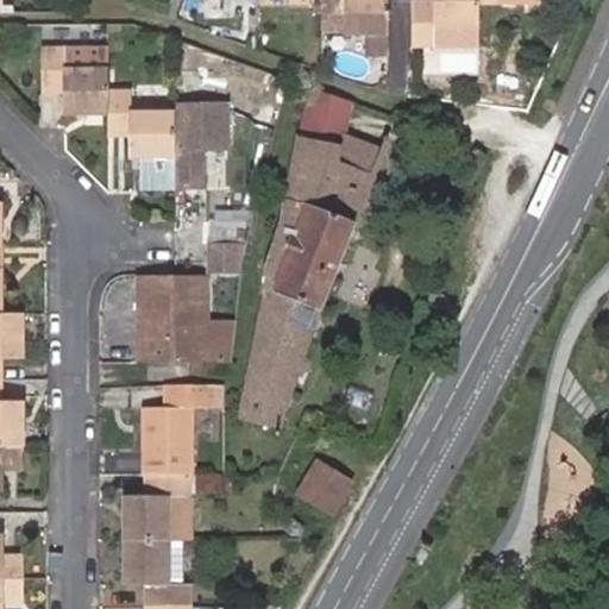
[(321,0),(322,24),(345,24),(346,45),(366,45),(368,66),(389,66),(388,0),(321,0)]
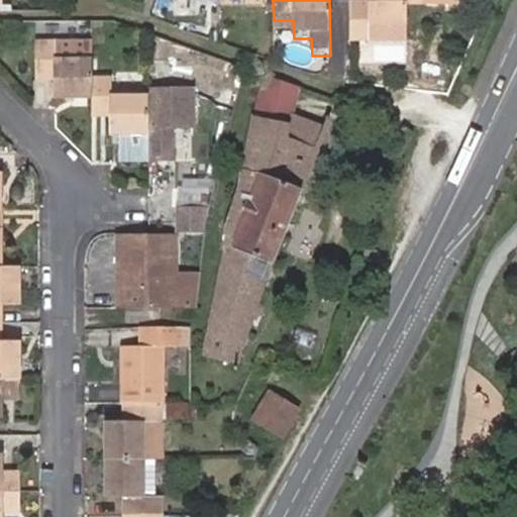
[(350,9),(351,48),(372,47),(371,30),(408,29),(407,10),(427,10),(427,0),(370,0),(370,9),(350,9)]
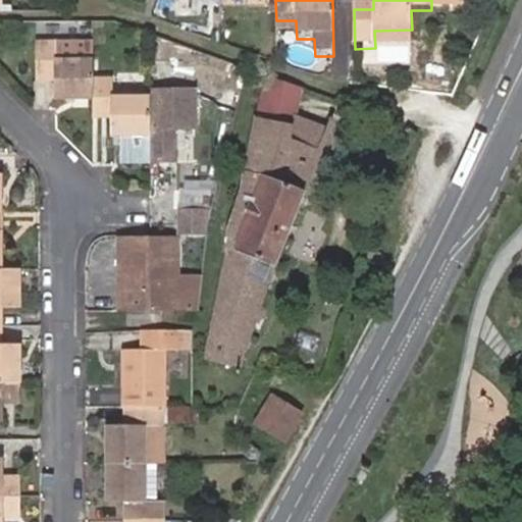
[(90,77),(90,57),(86,39),(33,39),(33,76),(51,76),(51,97),(90,96),(90,77)]
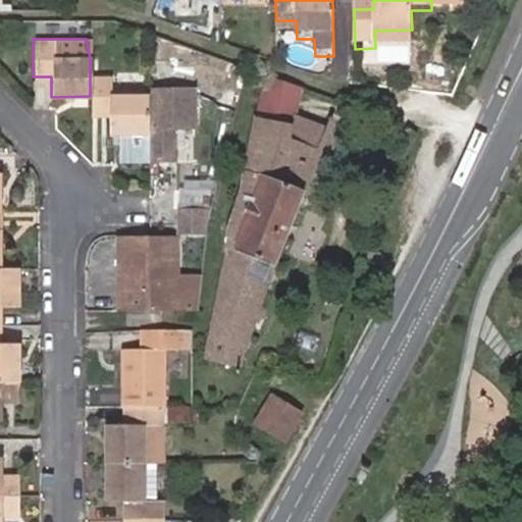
[(166,48),(152,47),(151,65),(167,66),(166,48)]
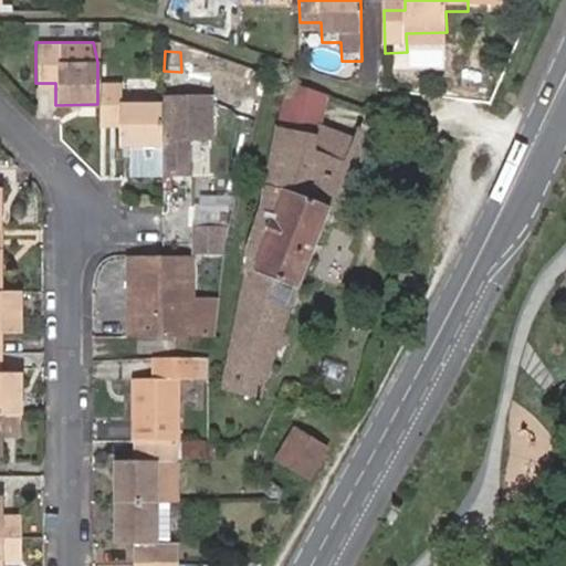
[(219,392),(243,396),(243,395),(259,396),(347,164),(316,152),(320,126),(325,95),(289,83),(280,126),(261,208),(244,258),(219,392)]
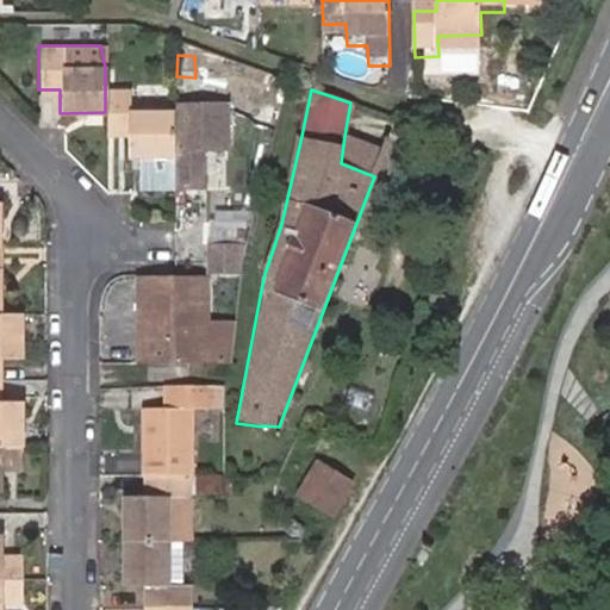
[(170,159),(172,112),(128,112),(128,91),(105,91),(105,112),(105,136),(128,136),(128,159),(170,159)]
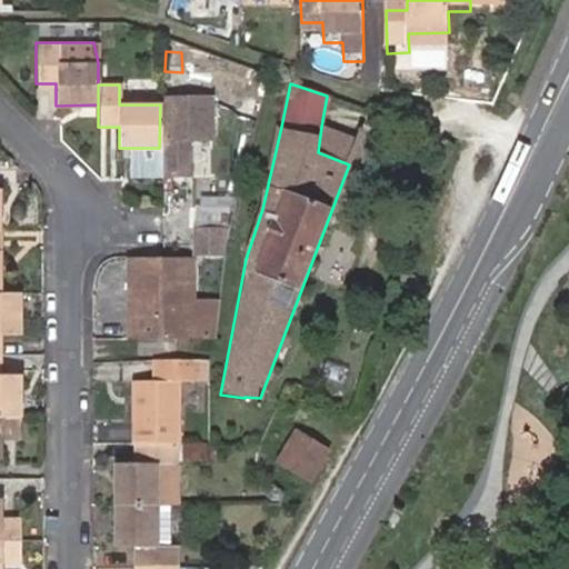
[(160,179),(187,179),(187,135),(208,135),(208,90),(159,90),(160,105),(159,148),(160,179)]
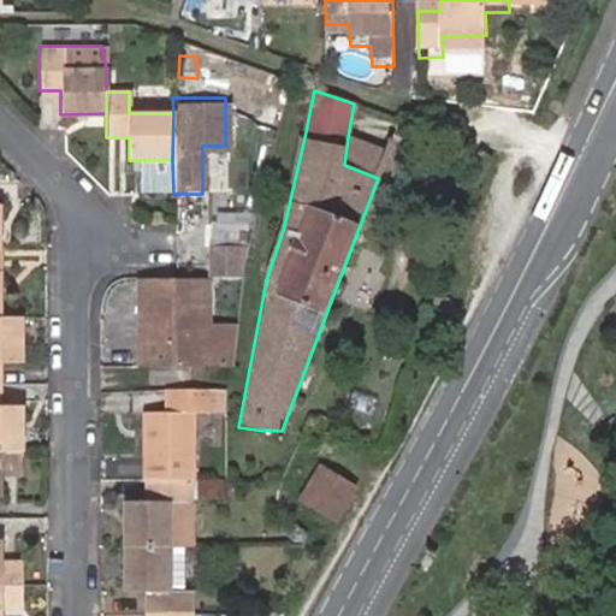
[(344,165),(378,178),(388,152),(348,137),(344,165)]
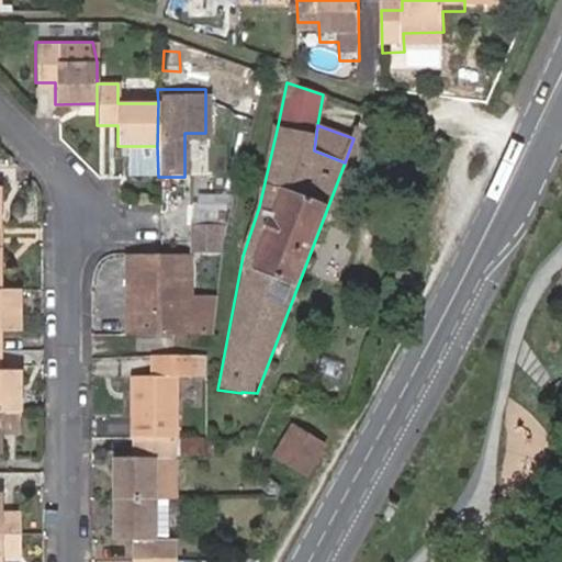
[(189,226),(189,255),(218,256),(220,243),(223,226),(189,226)]
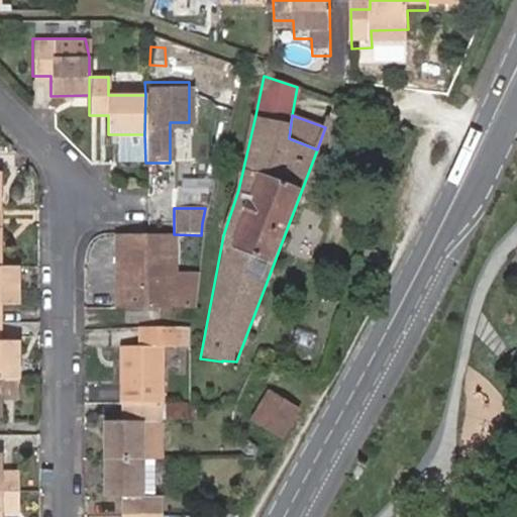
[(173,240),(173,234),(114,234),(114,241),(114,278),(125,278),(125,290),(115,290),(115,309),(174,308),(173,274),(173,240)]
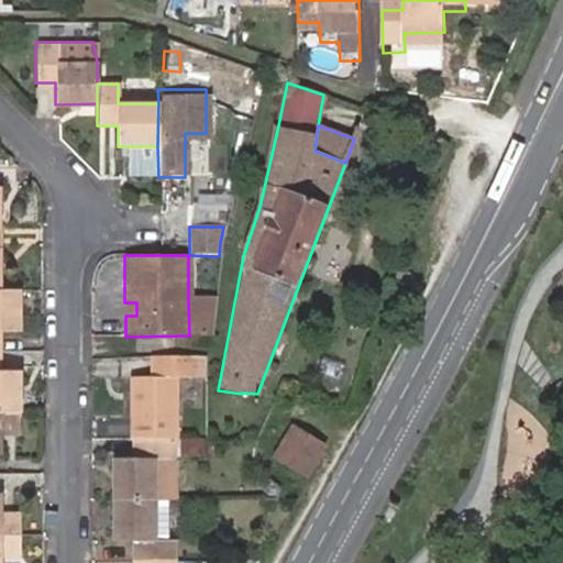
[(0,331),(17,331),(17,290),(0,289),(0,331)]
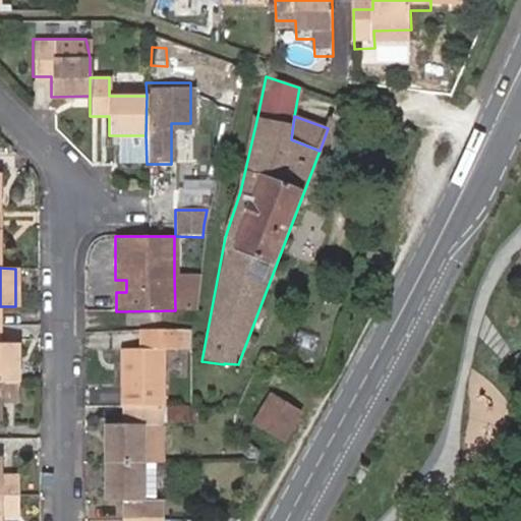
[(195,310),(198,276),(174,276),(175,310),(195,310)]
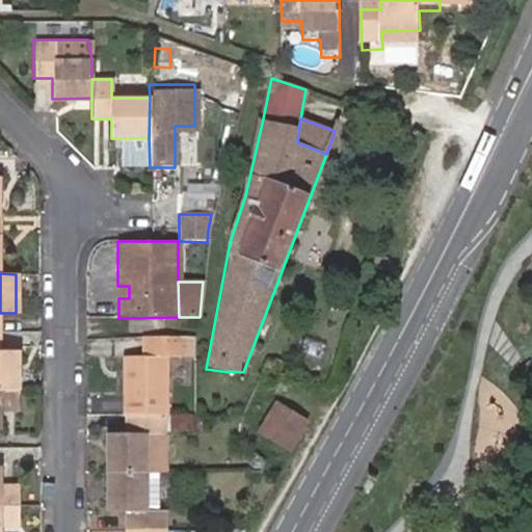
[(129,286),(117,286),(118,298),(129,298),(129,286)]
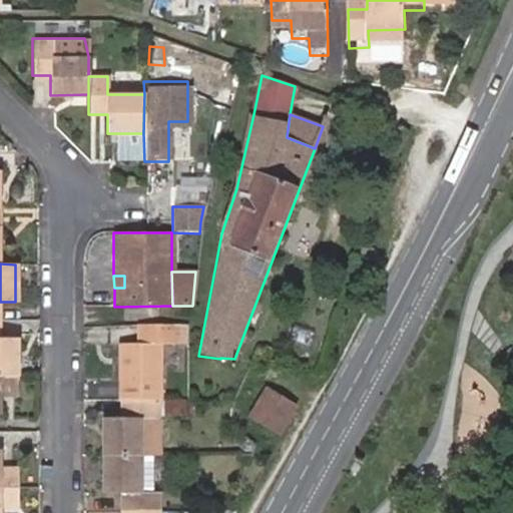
[(176,344),(175,325),(135,326),(136,345),(117,345),(118,400),(156,400),(159,399),(158,344),(176,344)]
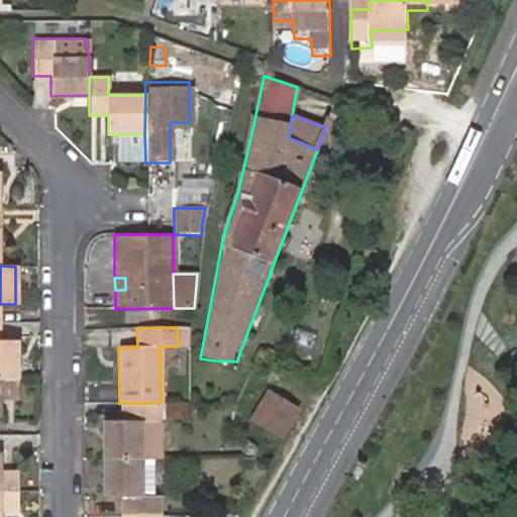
[(0,340),(0,376),(17,377),(16,341),(0,340)]
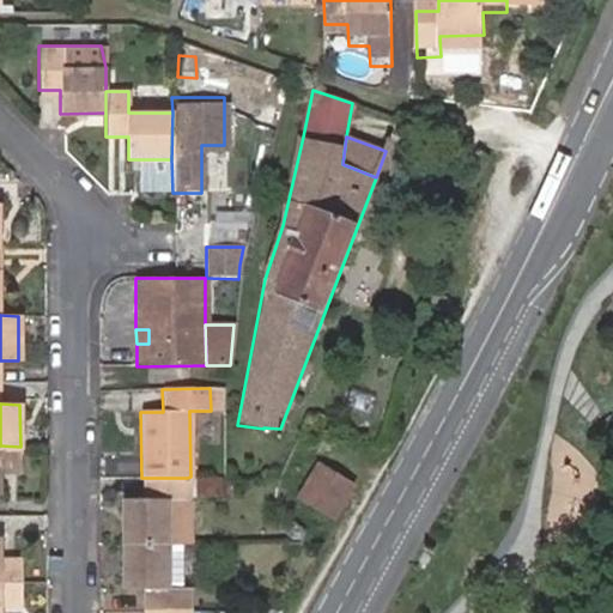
[(0,467),(19,468),(20,447),(0,445),(0,467)]
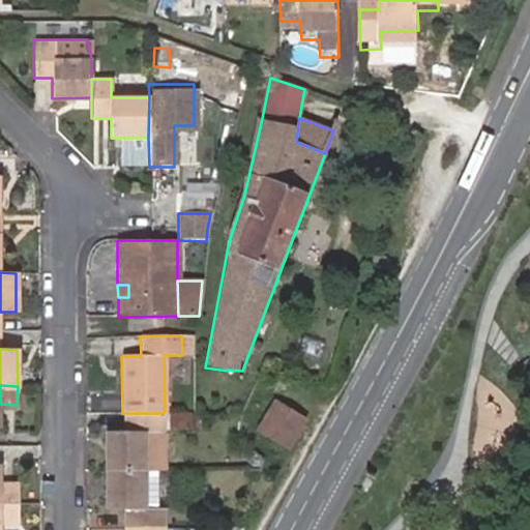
[(257,431),(284,446),(302,413),(275,398),(257,431)]
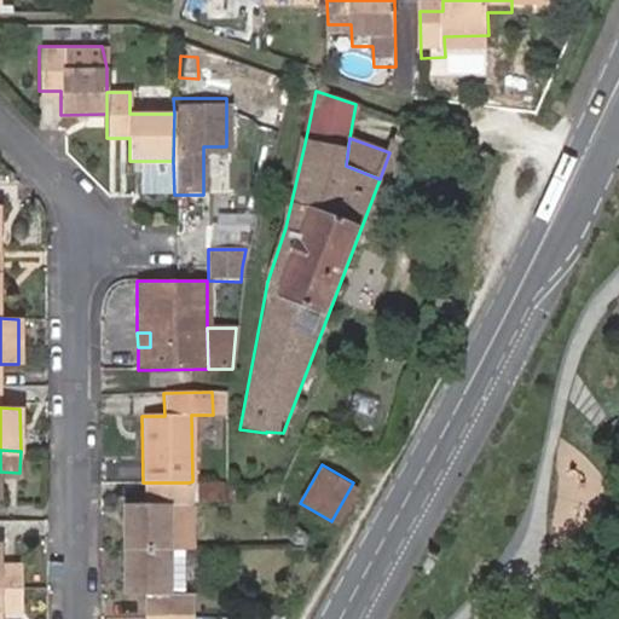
[(189,482),(143,482),(144,504),(122,504),(122,549),(168,549),(190,549),(189,504),(189,482)]
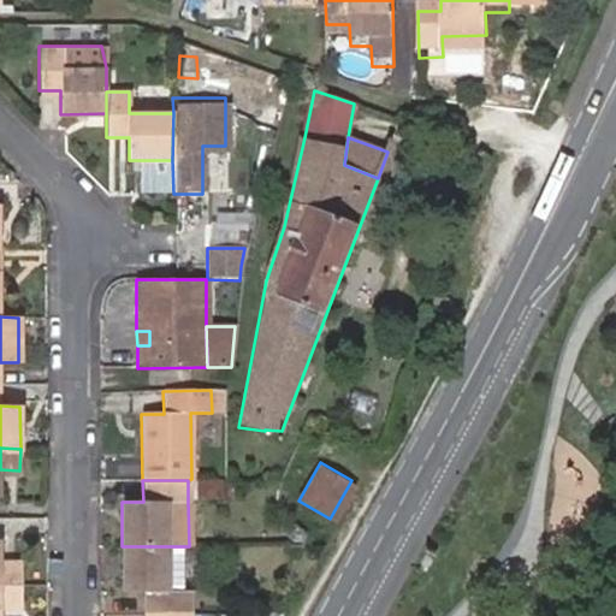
[(231,480),(188,480),(188,502),(231,502),(231,480)]
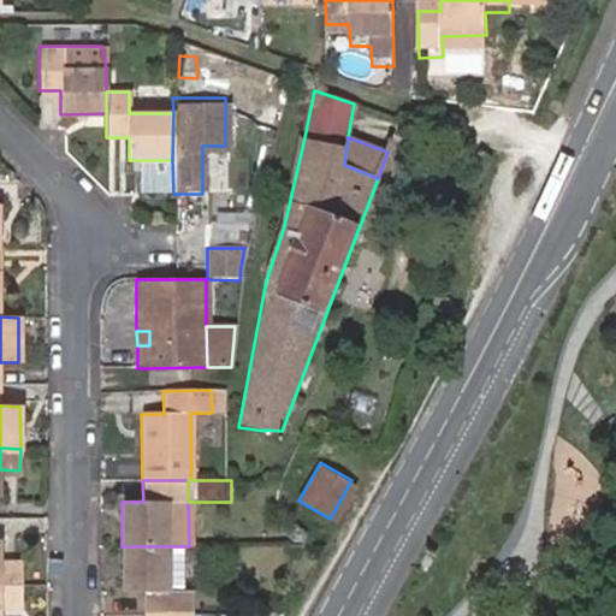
[(0,537),(0,581),(21,582),(21,561),(1,560),(0,538),(0,537)]
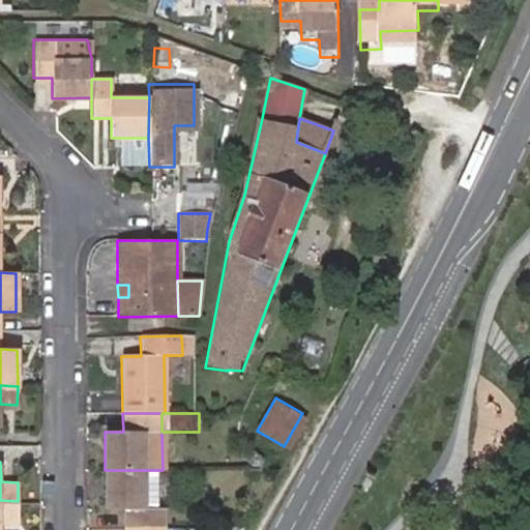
[(144,470),(105,470),(105,506),(124,507),(124,527),(163,527),(163,507),(163,470),(144,470)]
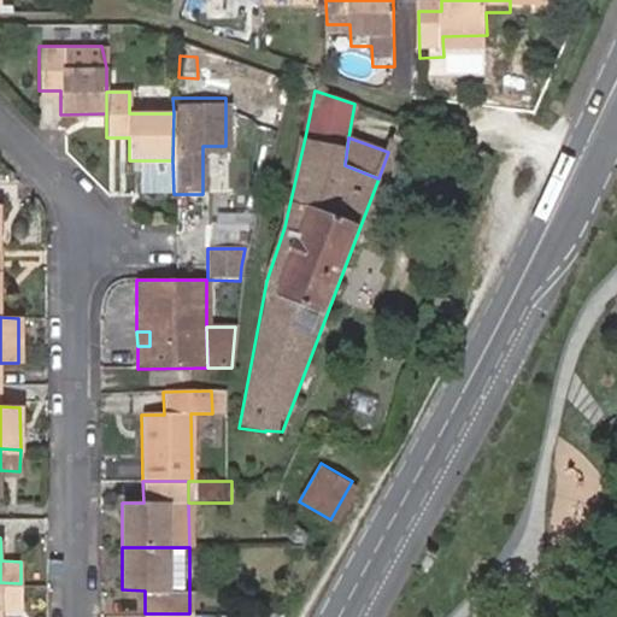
[(0,616),(0,604),(21,604),(21,583),(0,582),(0,616)]
